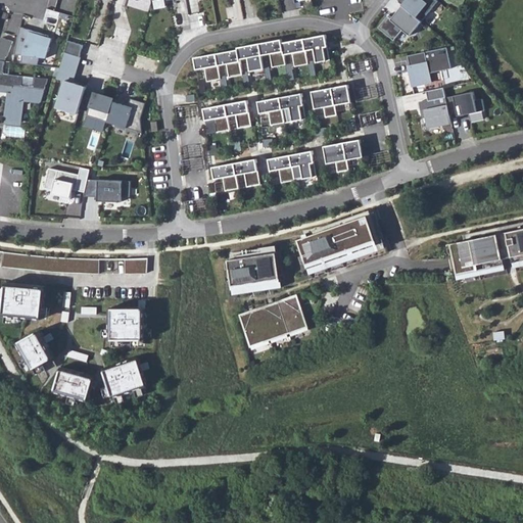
[(281,0),(283,10),(295,8),(293,0),(281,0)]
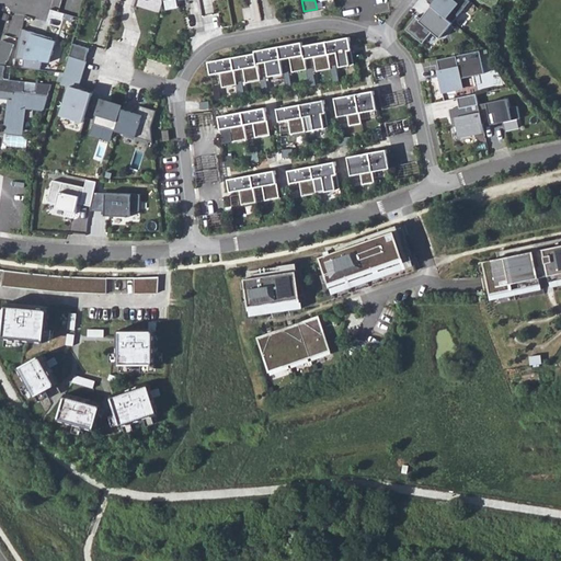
[(432,6),(453,22),(470,1),(469,0),(428,0),(427,2),(432,6)]
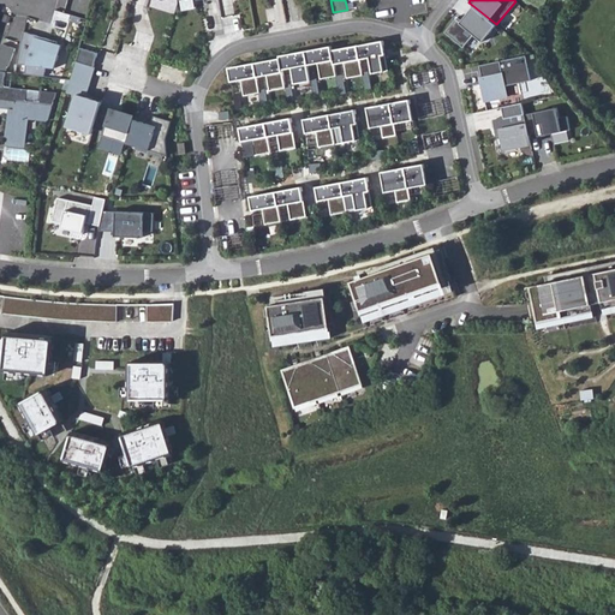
[(496,24),(473,6),(460,22),(455,18),(445,31),(464,47),(475,34),(483,41),(496,24)]
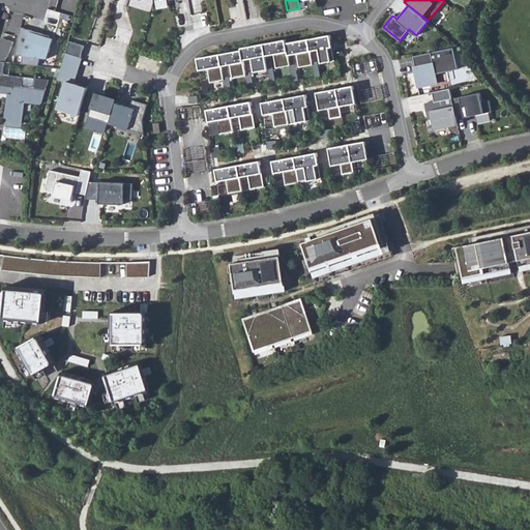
[(49,58),(55,37),(22,26),(17,54),(24,54),(23,63),(39,63),(40,57),(49,58)]
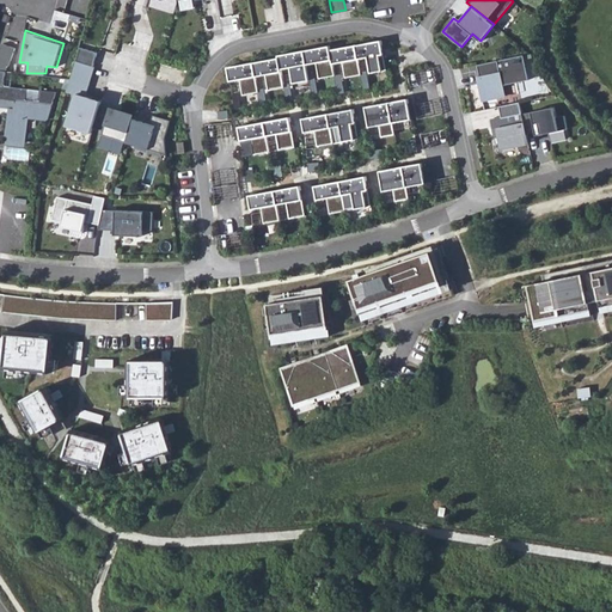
[(380,40),(355,44),(357,59),(367,56),(369,72),(386,69),(381,48),(380,40)]
